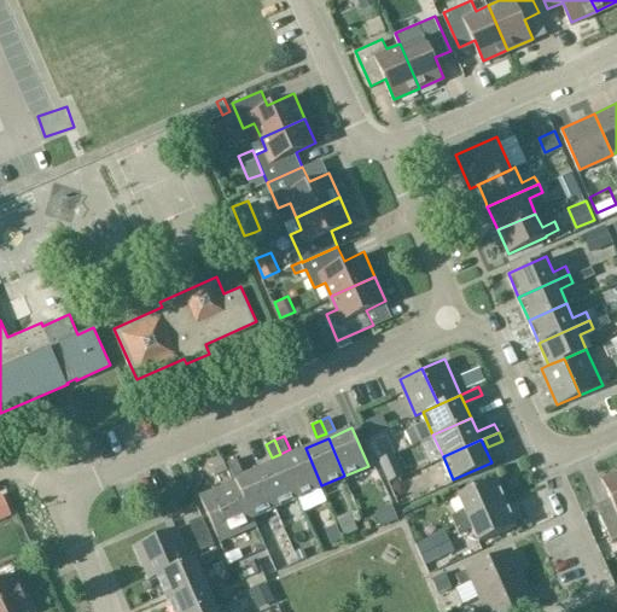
[(306,448),(283,458),(300,496),(321,485),(306,448)]
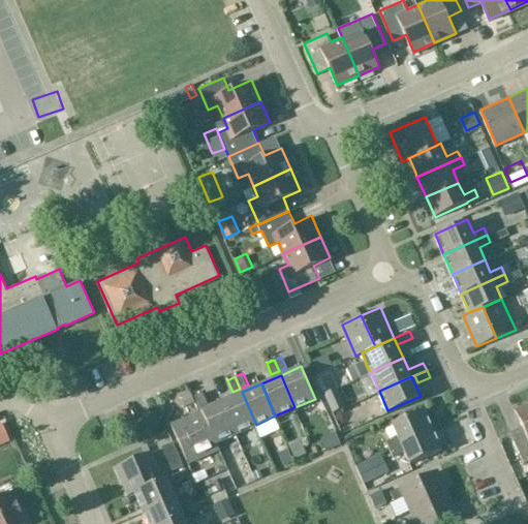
[(345,404),(338,386),(324,392),(333,409),(345,404)]
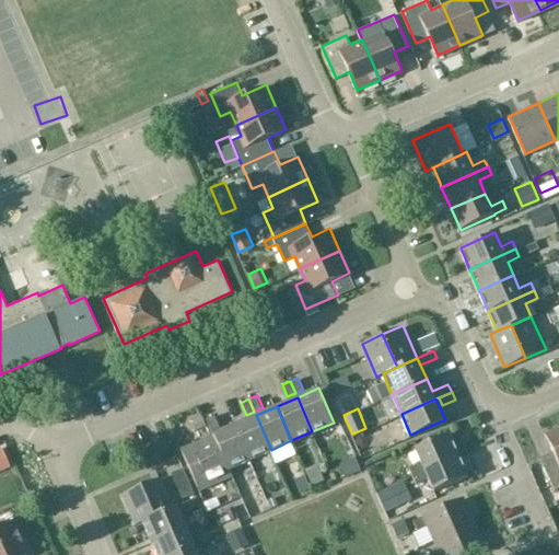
[(216,414),(207,417),(212,429),(220,426),(216,414)]
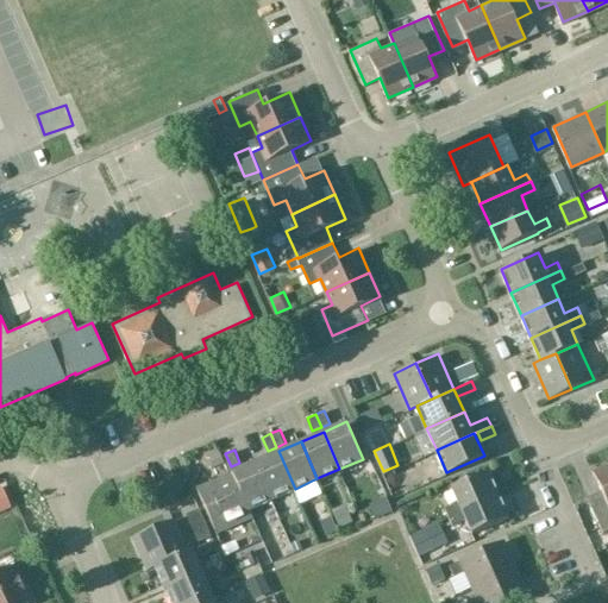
[(279,451),(256,462),(273,498),(295,489),(279,451)]
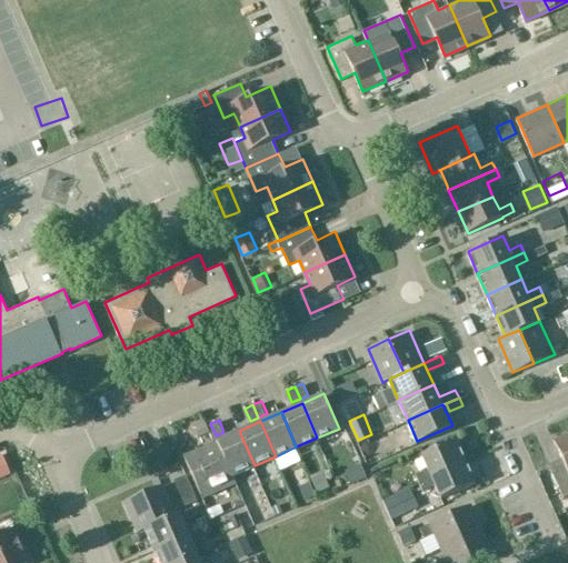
[(239,431),(218,440),(227,461),(228,460),(233,474),(255,465),(239,431)]
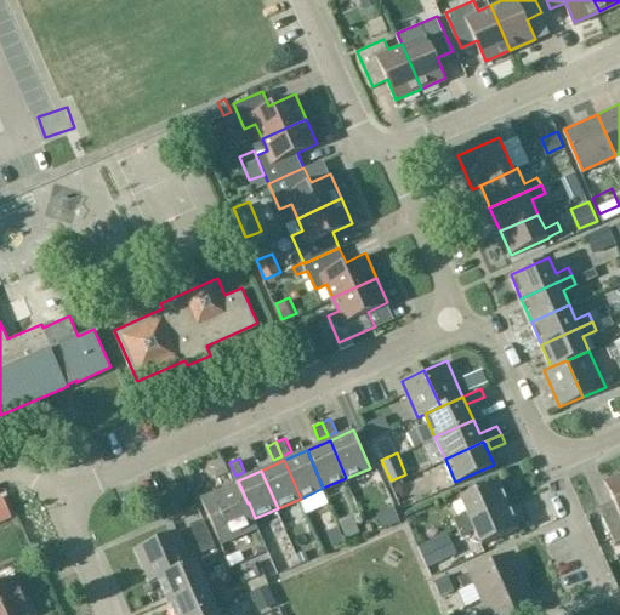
[(615,541),(619,539),(619,472),(604,479),(614,500),(598,506),(615,541)]
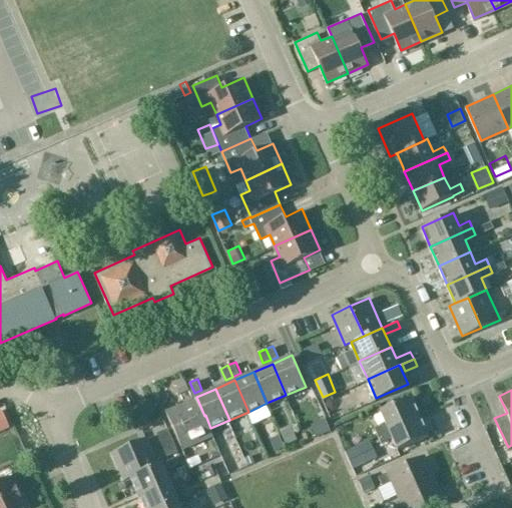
[(376,427),(379,434),(421,415),(413,396),(381,410),(387,422),(376,427)]
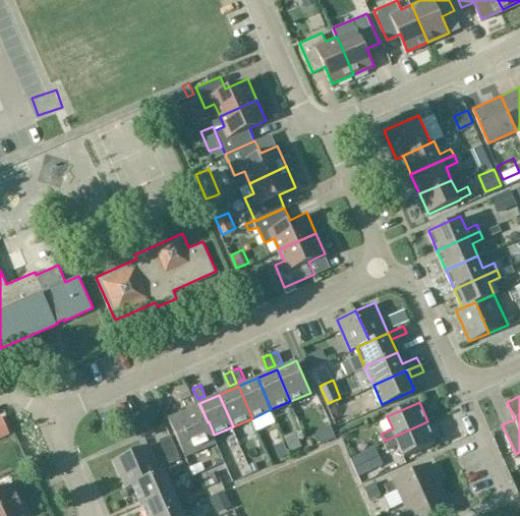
[(199,403),(169,416),(177,436),(208,422),(199,403)]
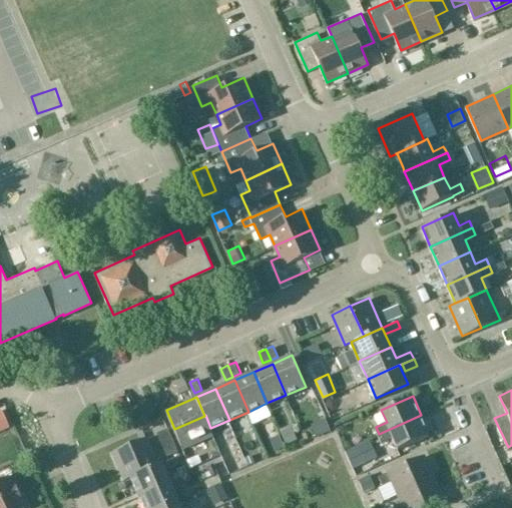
[(0,432),(11,427),(1,405),(0,405),(0,432)]
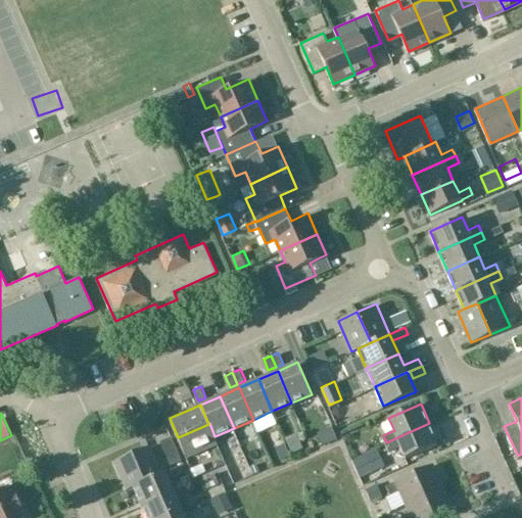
[(208,424),(178,437),(186,456),(218,442),(215,436),(209,423),(208,424)]
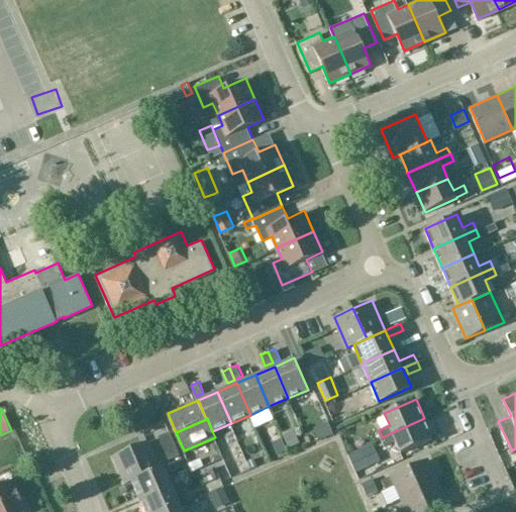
[(433,437),(424,418),(382,437),(385,444),(396,439),(401,451),(433,437)]
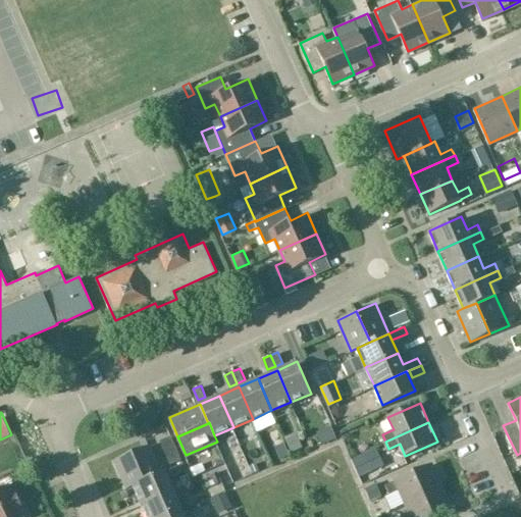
[(290,450),(300,445),(291,428),(280,434),(290,450)]
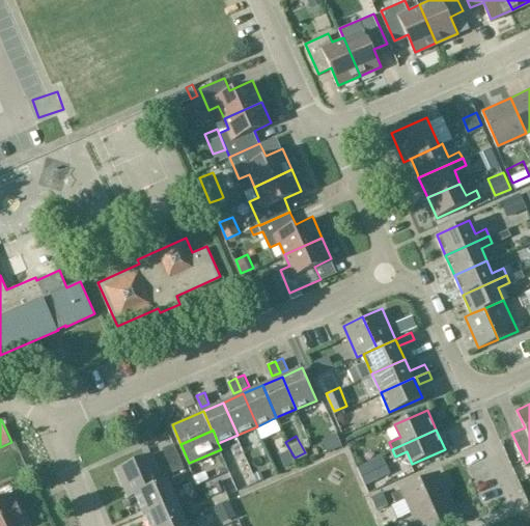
[(160,442),(169,466),(179,462),(170,438),(160,442)]
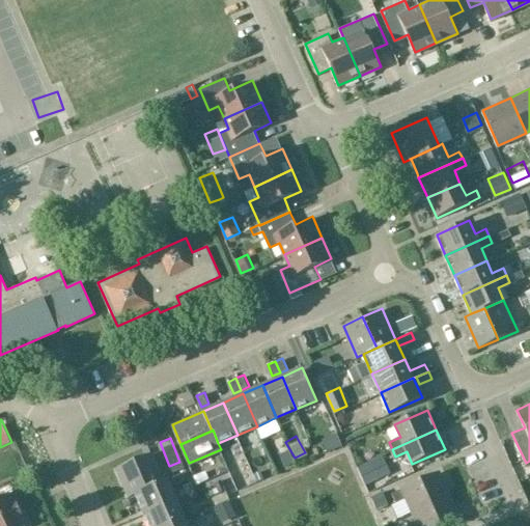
[(129,496),(135,493),(165,479),(164,479),(152,451),(116,467),(129,496)]
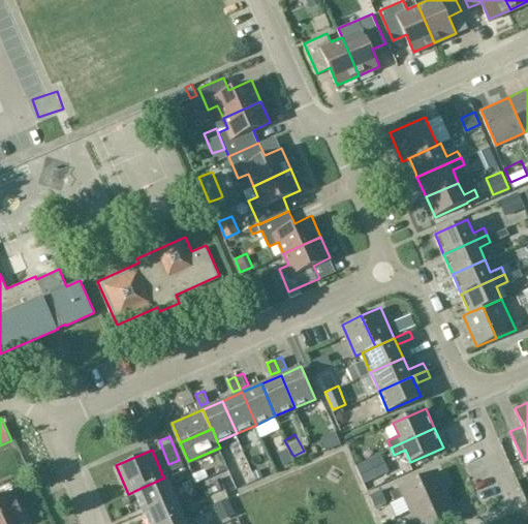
[(391,469),(381,451),(355,463),(365,482),(391,469)]
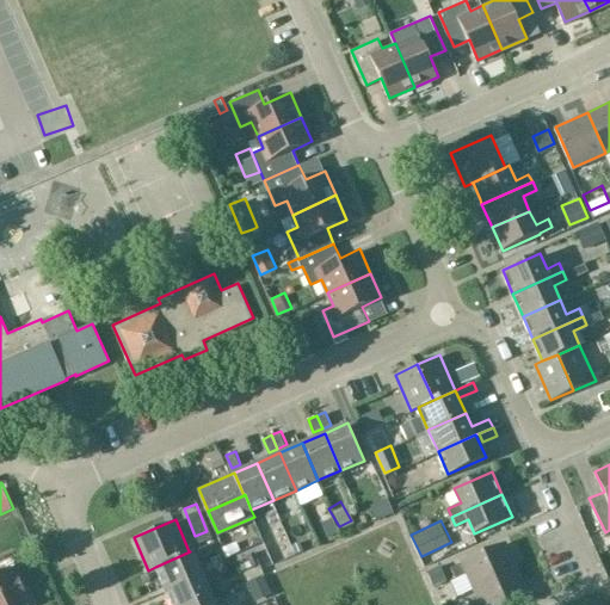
[(467,572),(475,588),(518,569),(506,542),(453,566),(457,576),(467,572)]
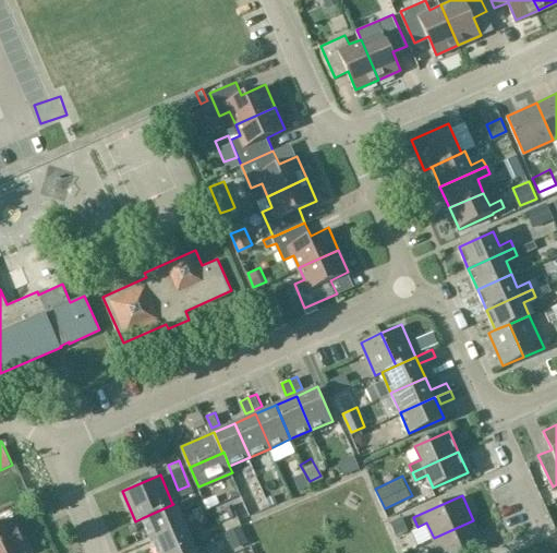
[(194,511),(182,516),(177,503),(172,504),(173,504),(142,518),(150,539),(197,518),(194,511)]
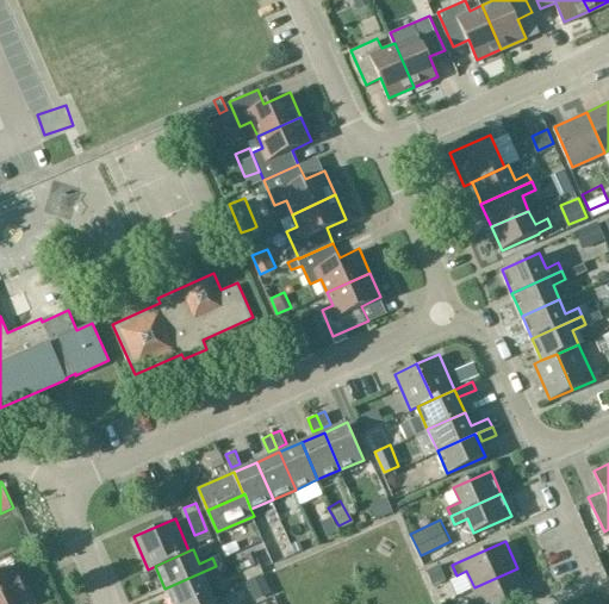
[(255,560),(252,550),(238,556),(242,566),(255,560)]
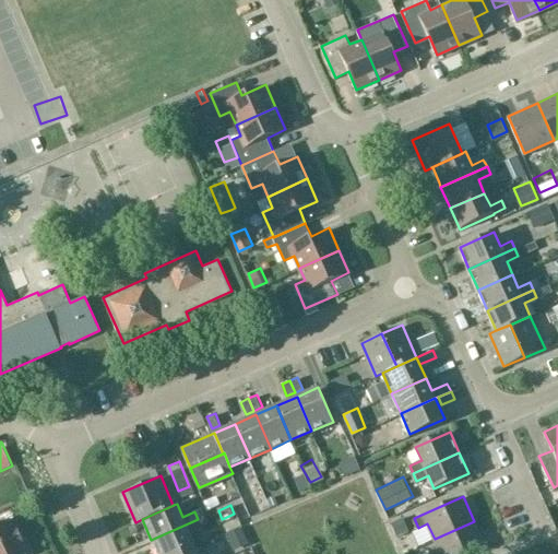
[(398,534),(410,529),(403,515),(391,520),(398,534)]
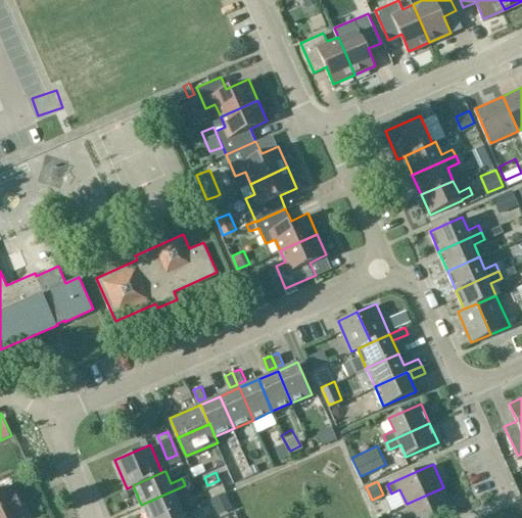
[(13,483),(0,489),(0,517),(21,517),(29,515),(13,483)]
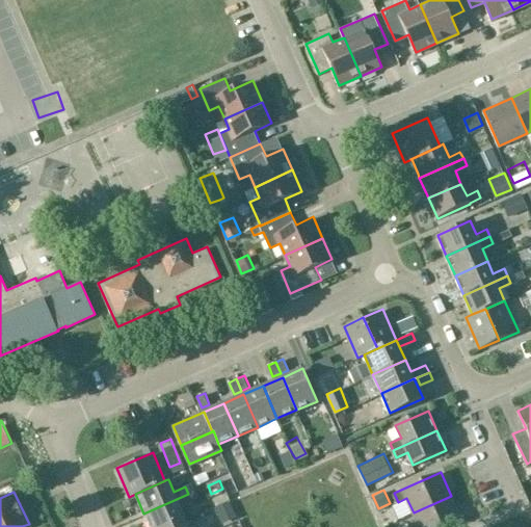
[(143,514),(150,526),(165,526),(185,518),(180,506),(191,501),(188,494),(143,514)]
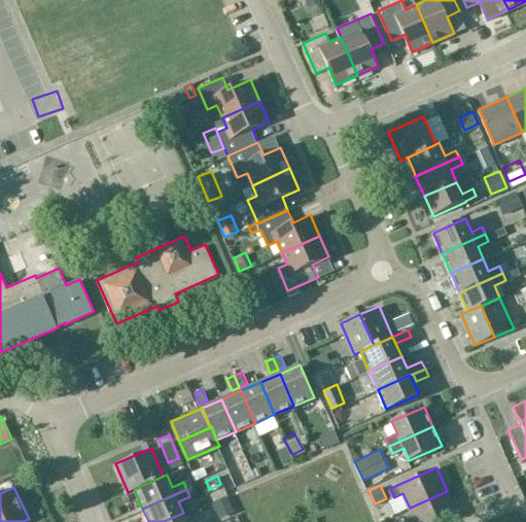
[(441,521),(458,515),(447,491),(410,508),(416,521),(414,521),(441,521)]
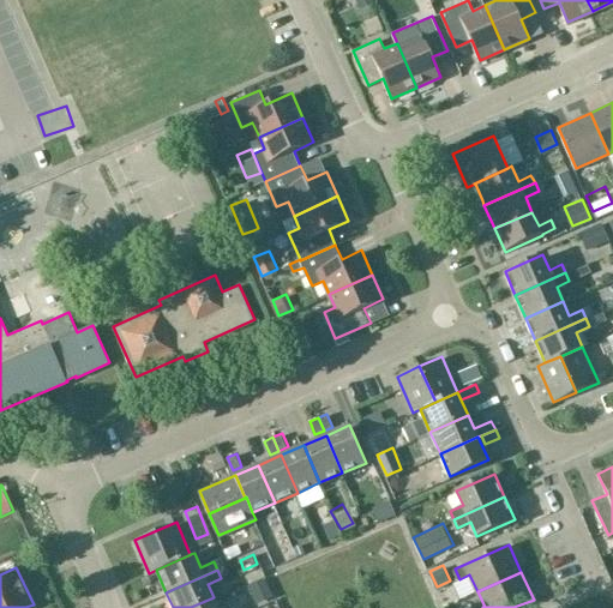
[(274,595),(265,577),(248,584),(256,602),(274,595)]
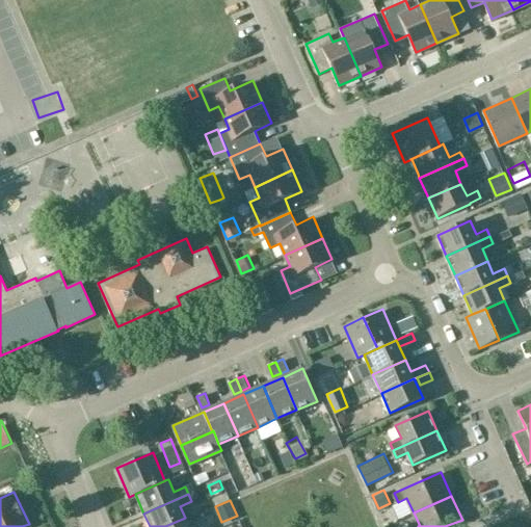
[(165,526),(203,526),(203,525),(198,526),(188,526),(185,518),(165,526)]
